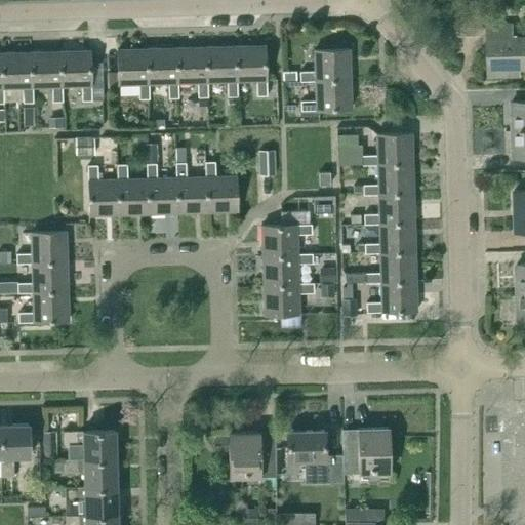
[(455,32),(481,31),(480,8),(455,8),(455,32)]
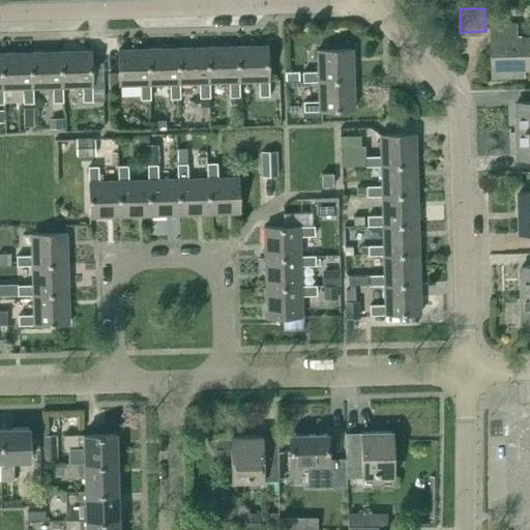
[(518,24),(493,25),(494,77),(517,77),(517,69),(529,69),(529,36),(518,37),(518,24)]
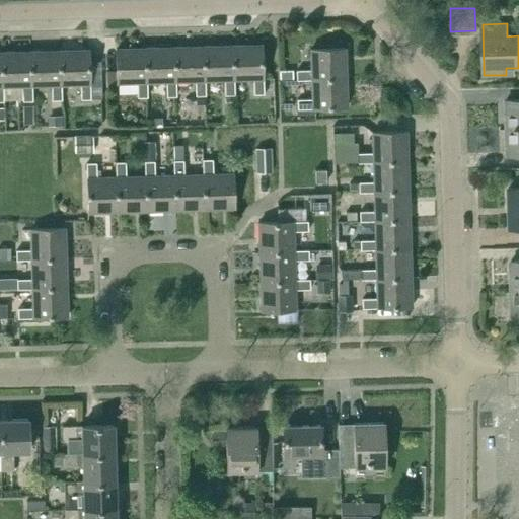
[(264,92),(263,44),(232,45),(233,80),(234,80),(253,79),(254,93),(264,92)]
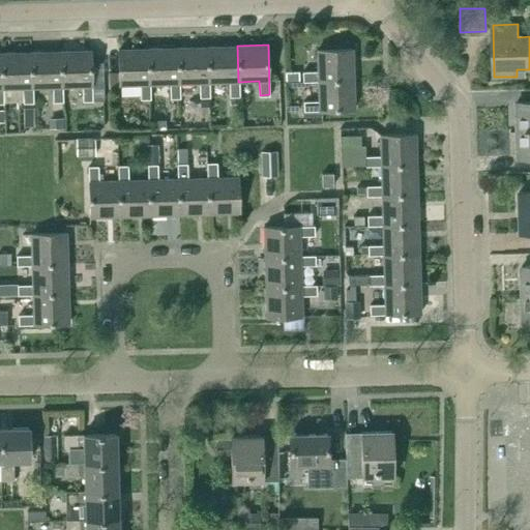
[(237,46),(208,47),(209,82),(230,82),(230,96),(240,96),(239,82),(238,82),(237,46)]
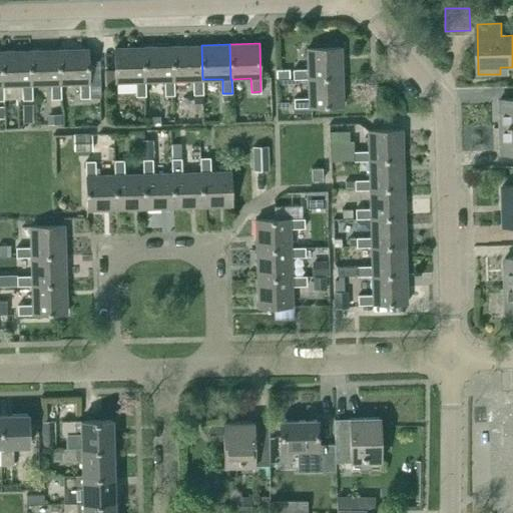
[(202,79),(201,45),(172,46),(173,80),(174,80),(193,79),(193,94),(202,93),(202,79)]
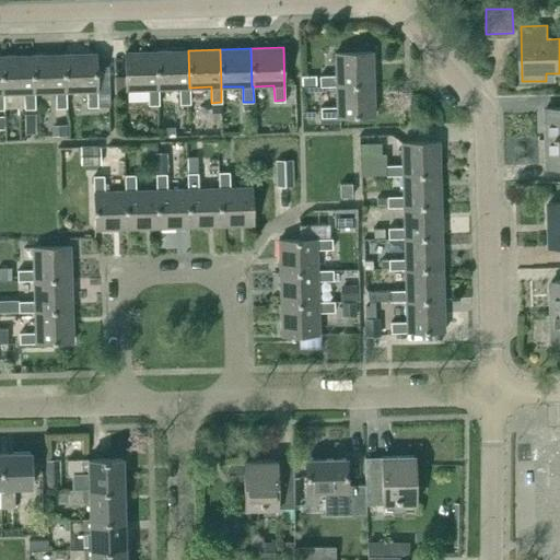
[(188,50),(156,51),(158,89),(179,88),(179,104),(190,103),(190,88),(189,88),(188,50)]
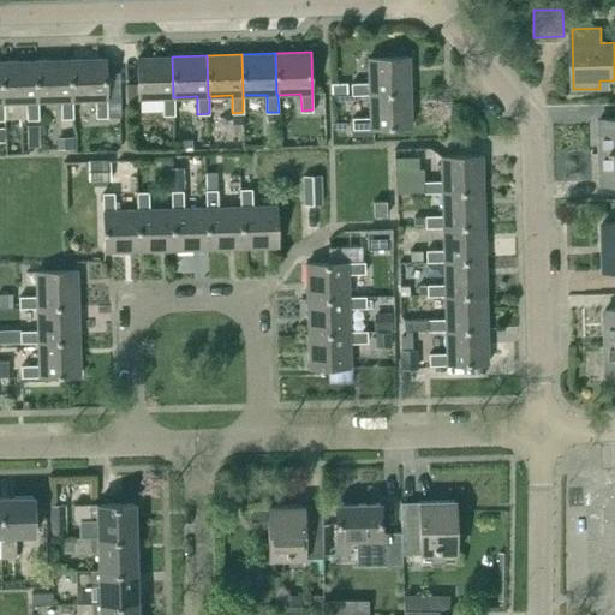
[(172,57),(137,58),(138,97),(162,97),(163,114),(174,114),(173,97),(172,57)]
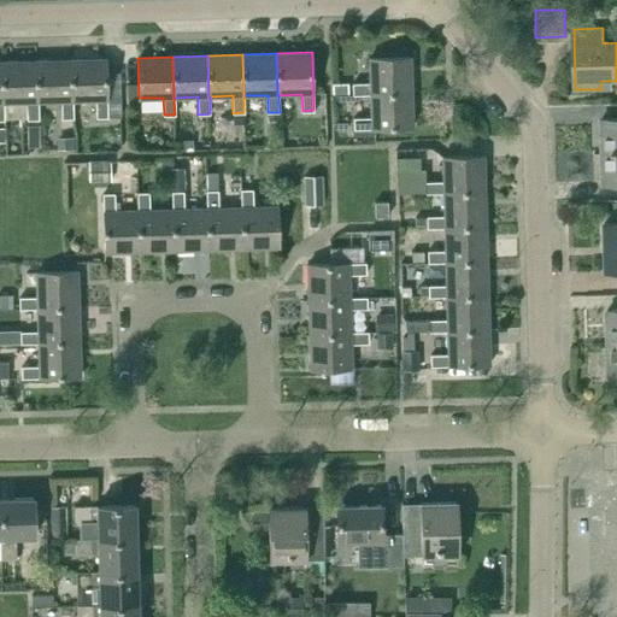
[(370,58),(371,83),(354,83),(354,94),(371,94),(371,93),(412,92),(411,57),(370,58)]
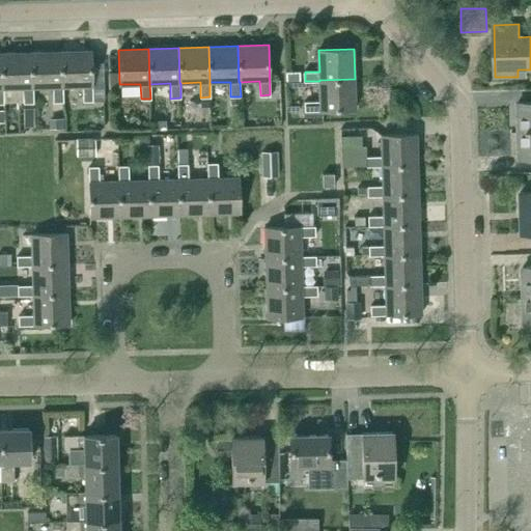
[(62,86),(60,51),(31,52),(32,87),(33,87),(54,86),(54,102),(63,101),(63,86),(62,86)]
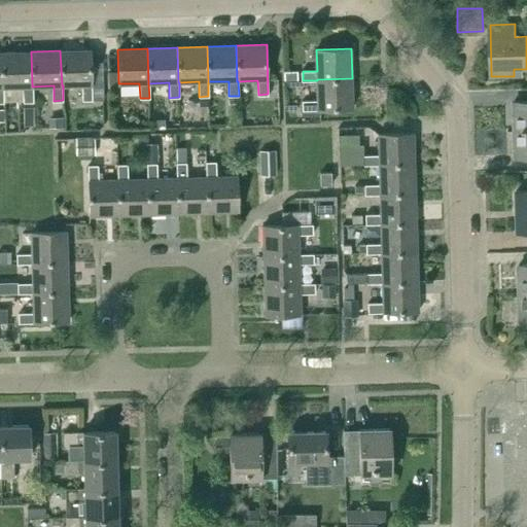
[(92,100),(91,50),(60,50),(62,85),(63,85),(82,84),(82,100),(92,100)]
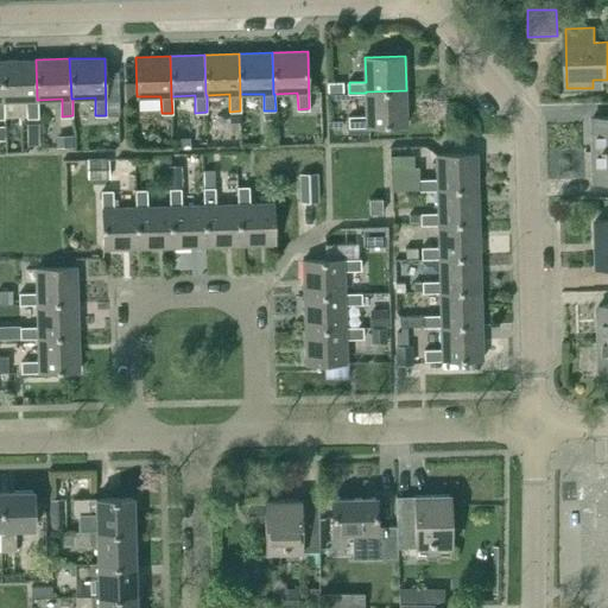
[(37,100),(36,59),(2,61),(2,101),(4,101),(27,100),(27,118),(38,118),(38,100),(37,100)]
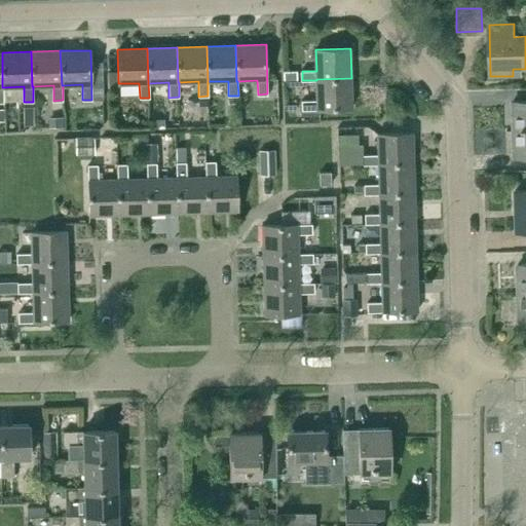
[(297,71),(284,71),(284,80),(298,80),(297,71)]
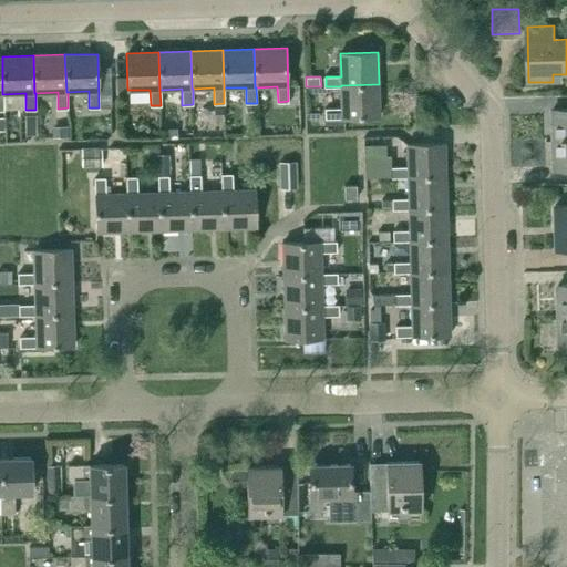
[(341,107),(326,109),(327,119),(379,116),(379,84),(341,85),(341,86),(341,107)]
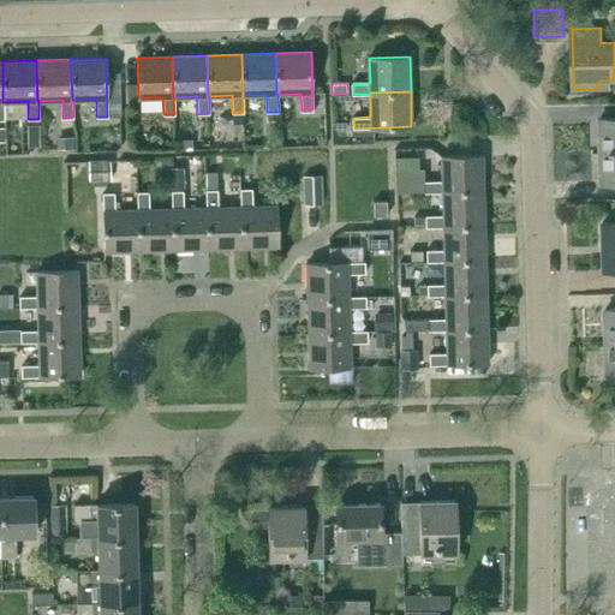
[(614,150),(614,118),(599,119),(601,151),(614,150)]
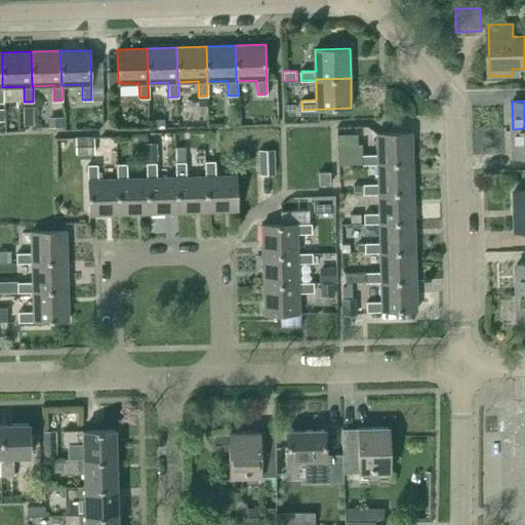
[(24,107),(24,125),(33,125),(33,107),(24,107)]
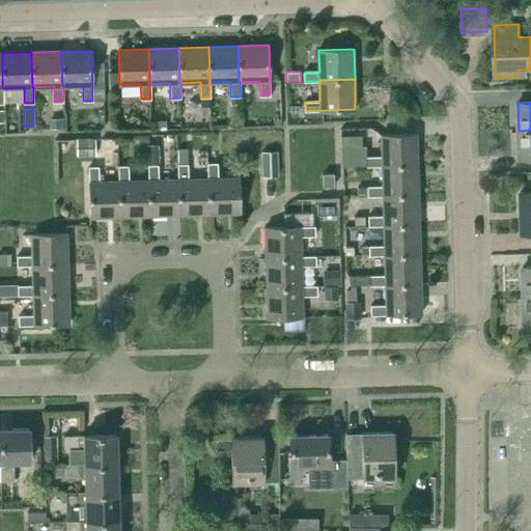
[(64,117),(49,118),(50,129),(64,129),(64,117)]
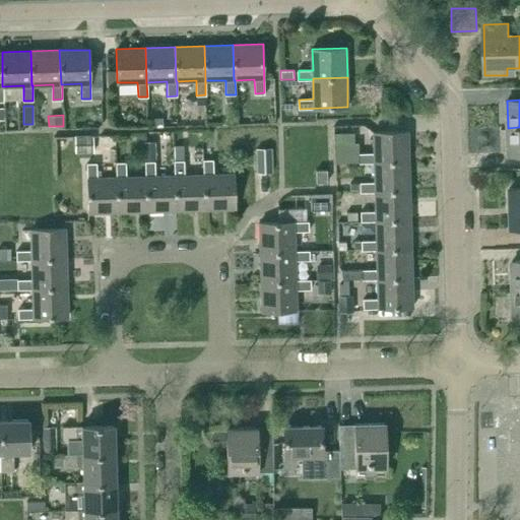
[(163,118),(149,118),(149,127),(164,127),(163,118)]
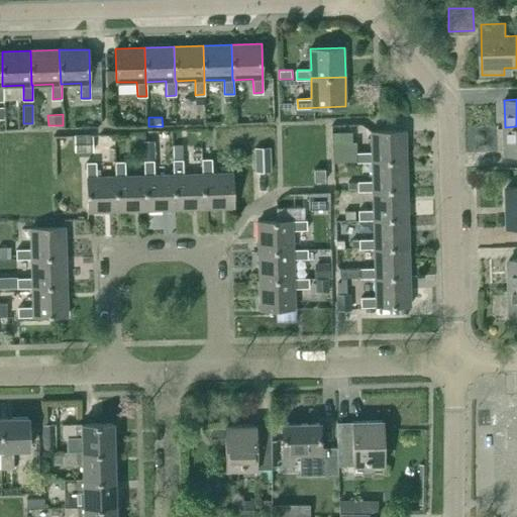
[(516,126),(505,127),(506,154),(516,154),(516,126)]
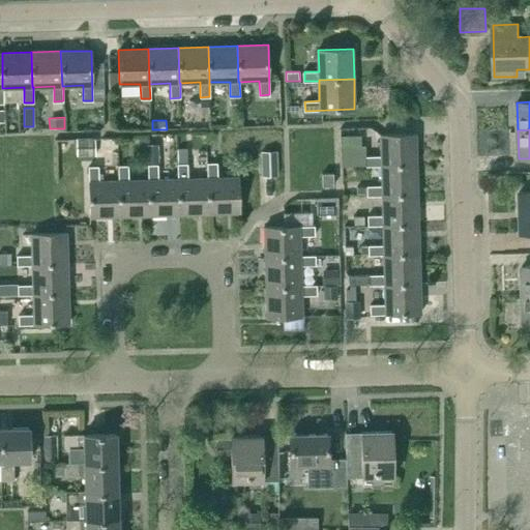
[(380,135),(381,155),(366,156),(366,166),(381,165),(381,166),(416,165),(416,134),(380,135)]
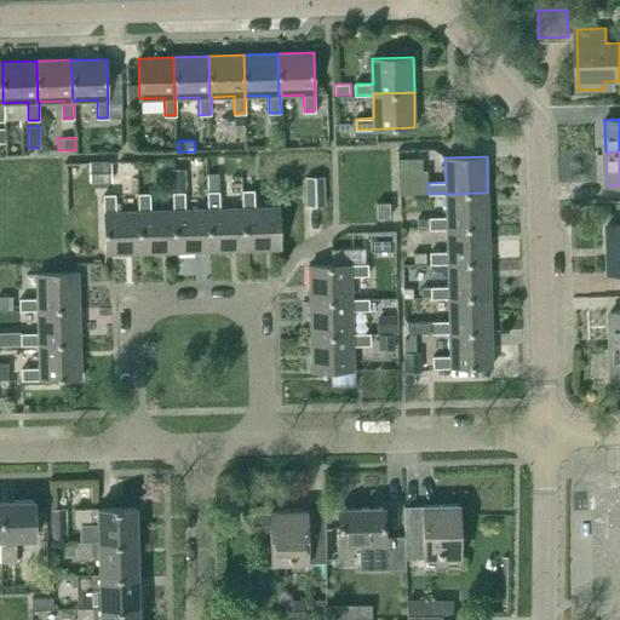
[(112,182),(112,161),(90,161),(90,183),(112,182)]
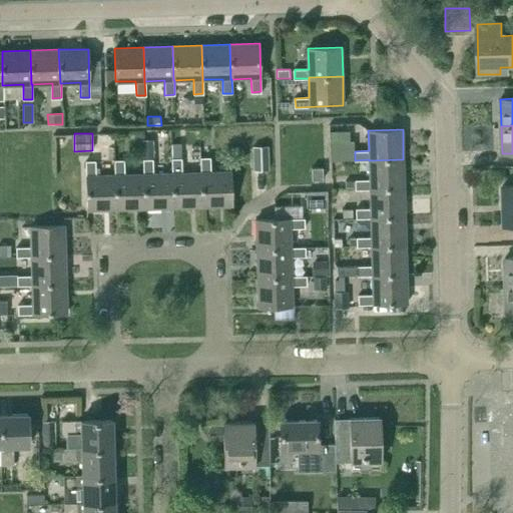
[(152,141),(143,141),(143,160),(152,159),(152,141)]
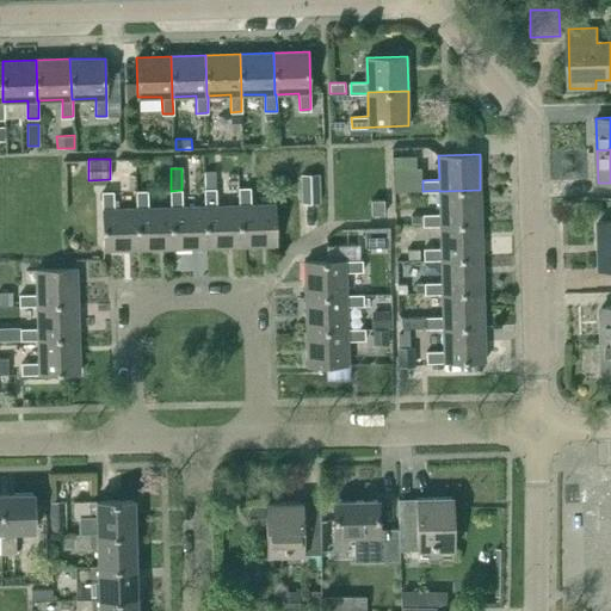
[(216,172),(204,172),(205,185),(205,190),(216,190),(216,185),(216,172)]
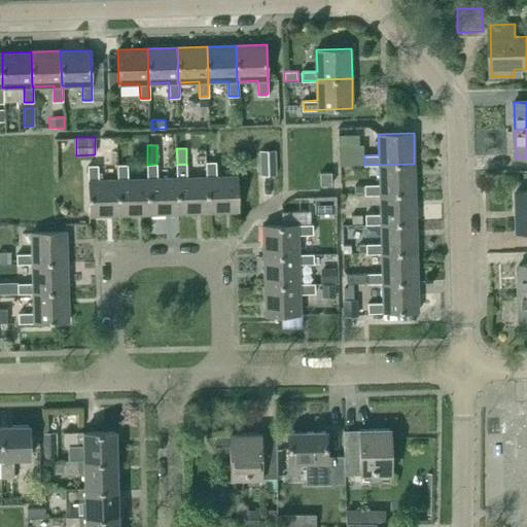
[(276,175),(275,150),(260,150),(261,175),(276,175)]
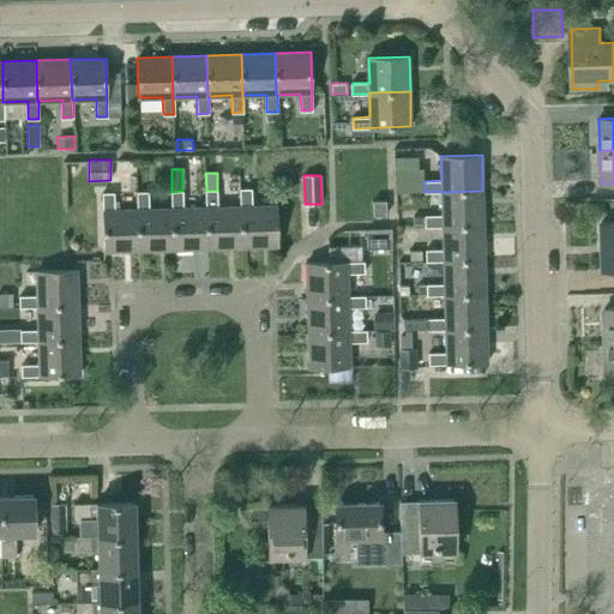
[(398,193),(423,192),(423,175),(396,178),(398,193)]
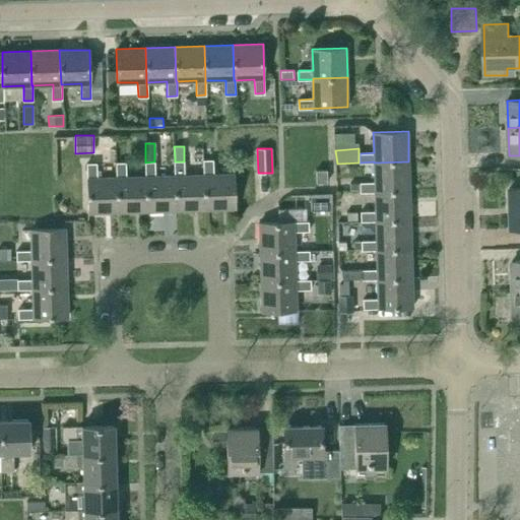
[(236,208),(234,174),(213,174),(213,160),(203,160),(204,175),(205,209),(236,208)]
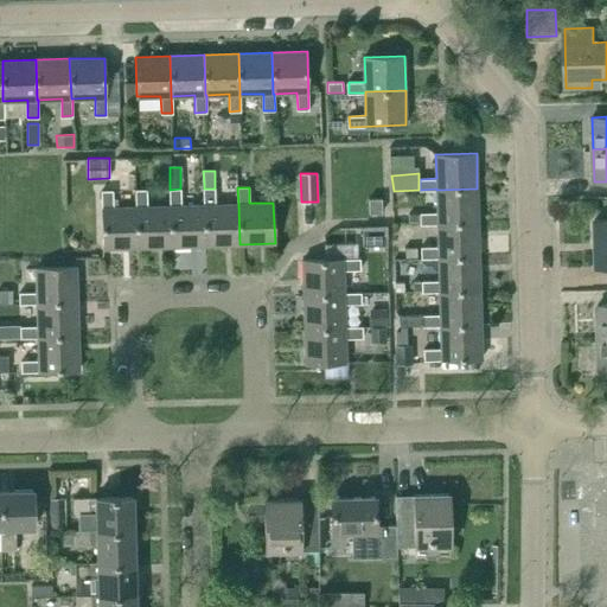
[(171,205),(172,247),(206,246),(204,205),(181,205),(180,189),(170,190),(171,205)]
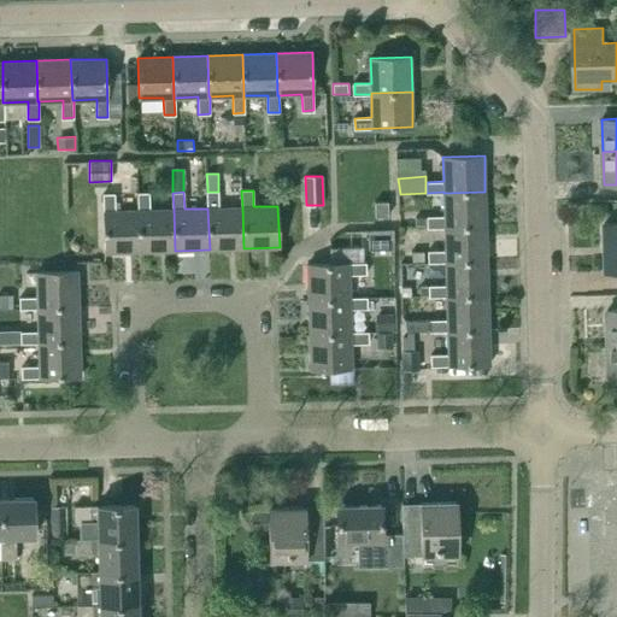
[(207,192),(207,209),(210,250),(244,248),(242,207),(219,209),(218,192),(207,192)]
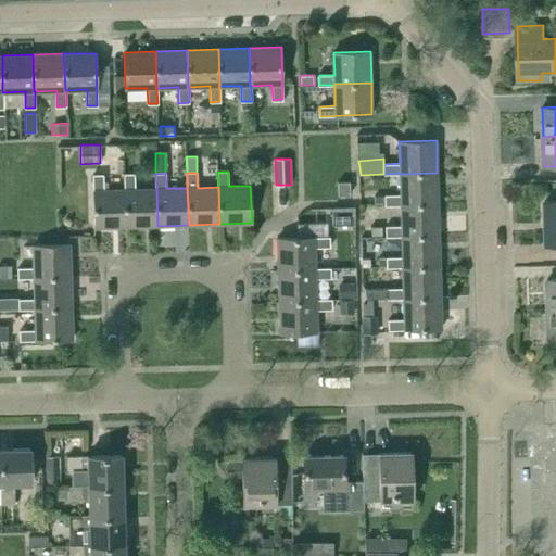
[(400,174),(401,194),(386,194),(386,205),(401,204),(438,203),(437,173),(400,174)]
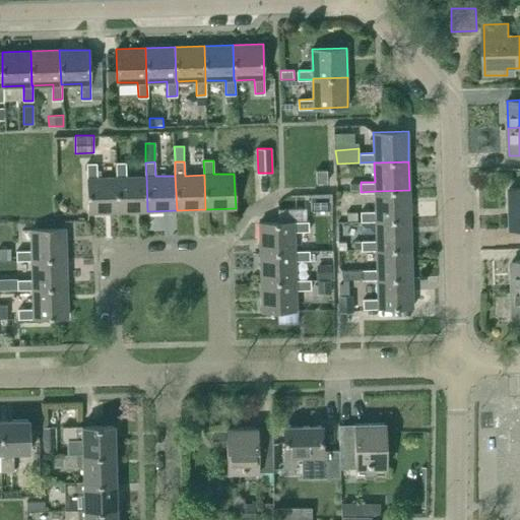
[(117,178),(118,212),(147,211),(146,176),(126,177),(126,163),(117,164),(117,178)]
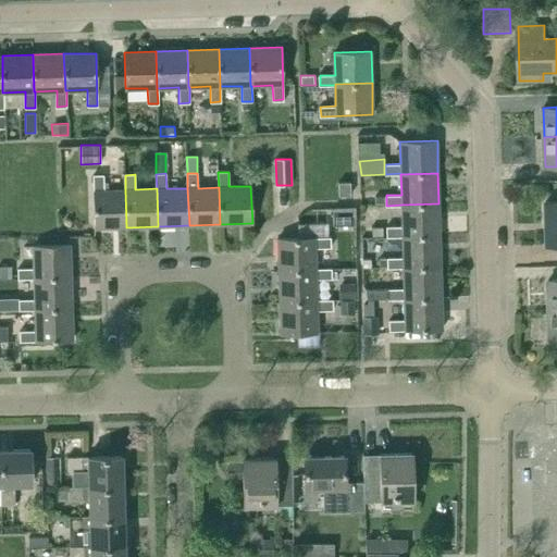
[(104,190),(103,175),(94,175),(95,227),(126,227),(125,190),(104,190)]
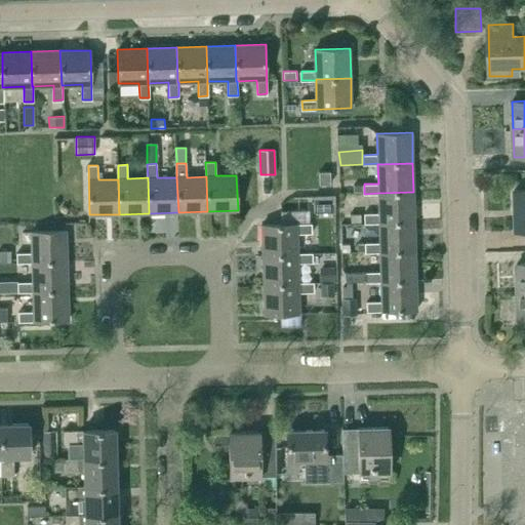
[(330,172),(320,173),(320,186),(331,186),(330,172)]
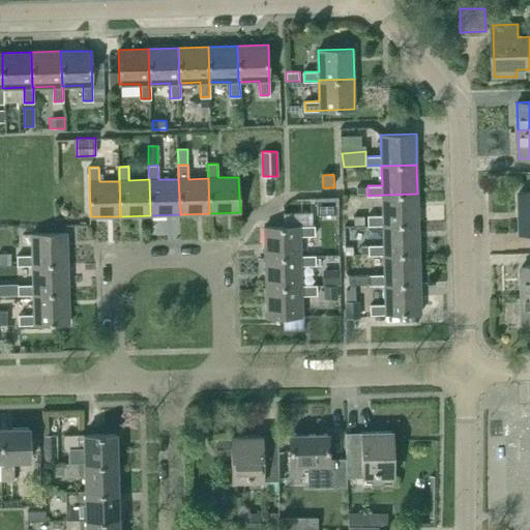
[(529,193),(520,194),(521,234),(529,233),(529,193)]
